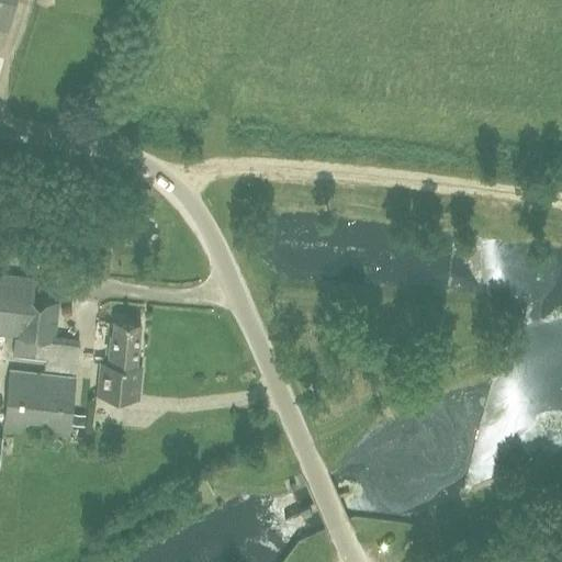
[(0,0),(0,22),(10,24),(13,0),(0,0)]
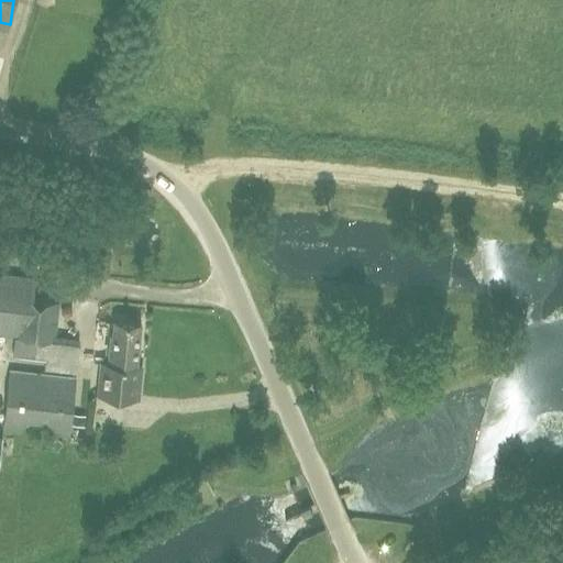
[(76,373),(79,344),(54,341),(59,301),(33,299),(35,278),(0,274),(0,332),(15,334),(13,355),(46,359),(45,368),(76,373)]
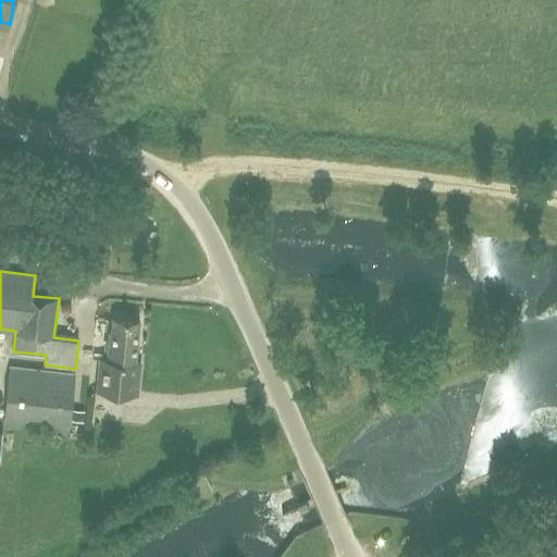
[(100,360),(140,363),(140,362),(135,362),(139,319),(113,317),(112,332),(110,331),(107,359),(100,359),(100,360)]
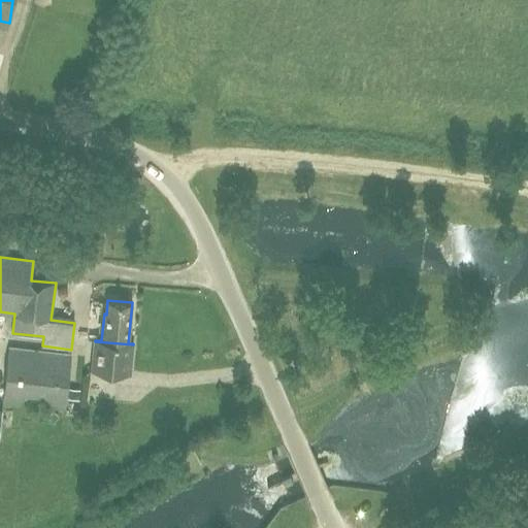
[(130,373),(133,344),(95,341),(92,369),(130,373)]
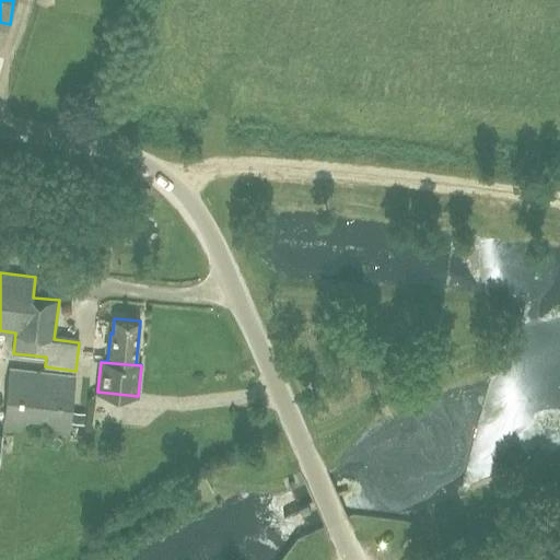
[(84,424),(85,415),(71,412),(76,375),(10,368),(3,424),(69,432),(70,423),(84,424)]
